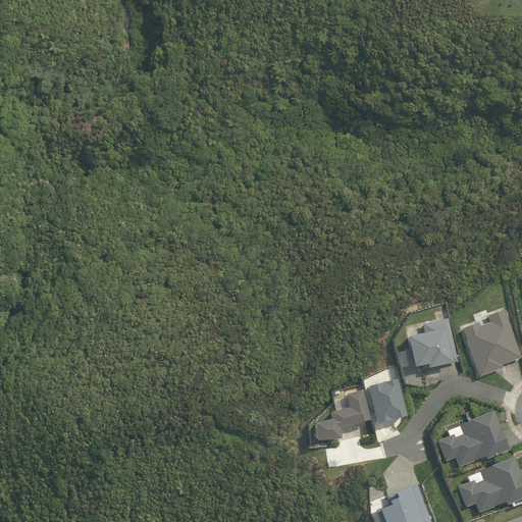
[(478,377),(503,369),(501,365),(521,358),(503,310),(487,316),(489,323),(478,326),(477,323),(462,328),(466,340),(465,341),(478,377)]
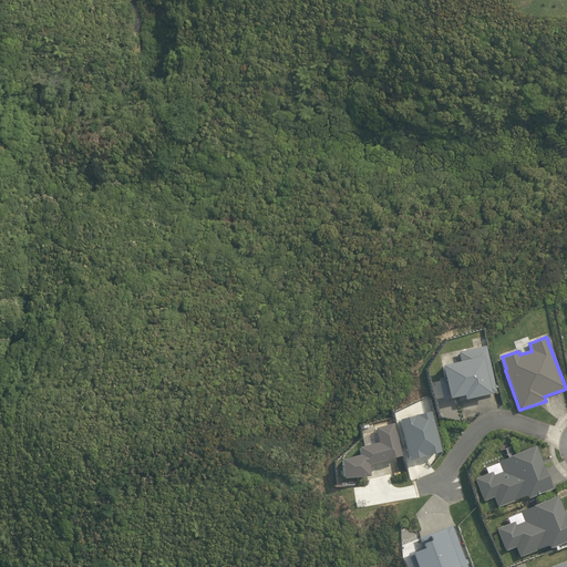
[(495,392),(485,346),(457,352),(459,362),(439,367),(442,378),(436,379),(442,401),(455,398),(456,402),(495,392)]
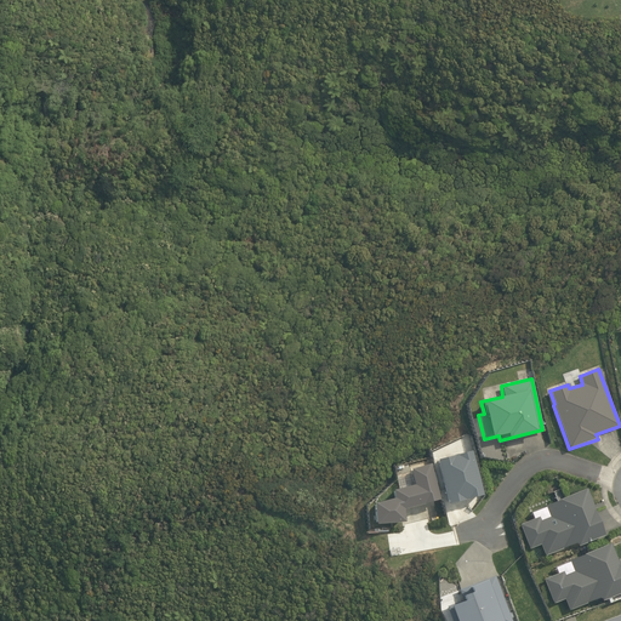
[(469,451),(434,460),(444,505),(480,495),(469,451)]
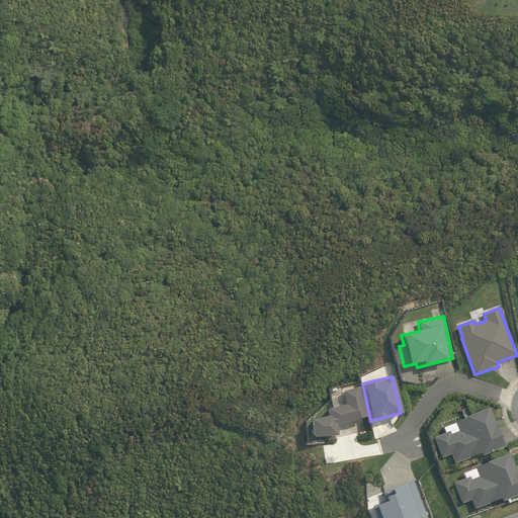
[(327,416),(309,420),(311,438),(335,436),(334,425),(364,417),(357,387),(339,392),(340,395),(328,398),(331,408),(325,410),(327,416)]
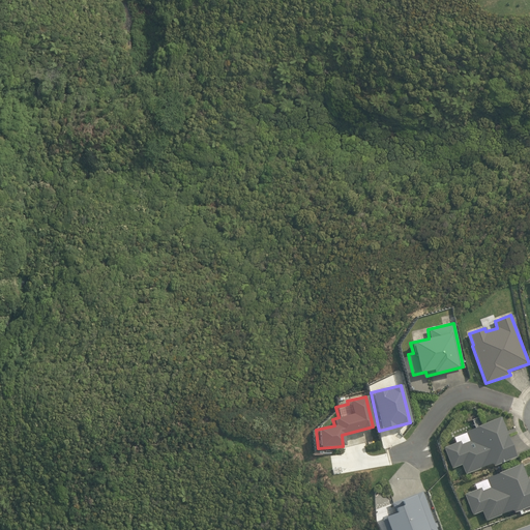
[(516,457),(500,417),(481,424),(474,428),(465,432),(465,433),(452,438),(454,443),(442,448),(450,469),(461,465),(464,475),(490,463),(492,467),(516,457)]
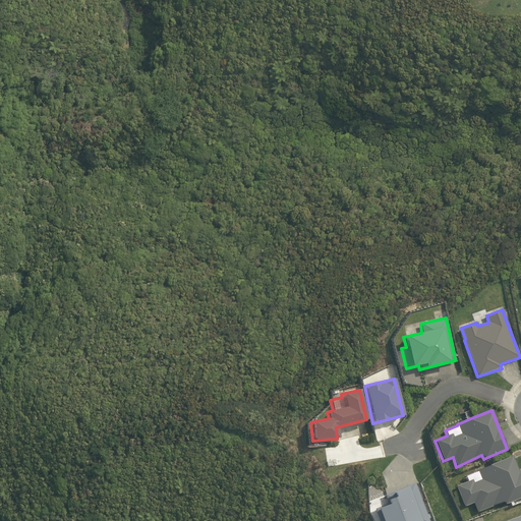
[(466,420),(473,417),(470,411),(464,414),(466,420)]
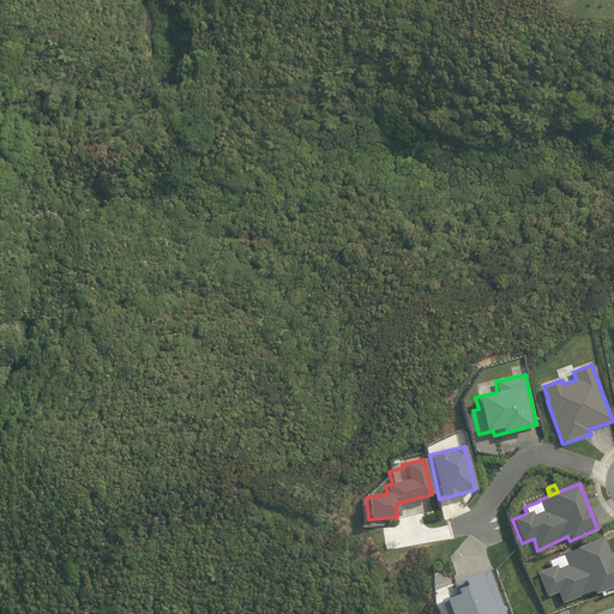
[(613,566),(602,537),(561,554),(563,555),(548,561),(551,567),(536,573),(546,597),(557,593),(561,603),(591,591),(594,595),(613,585),(613,566)]
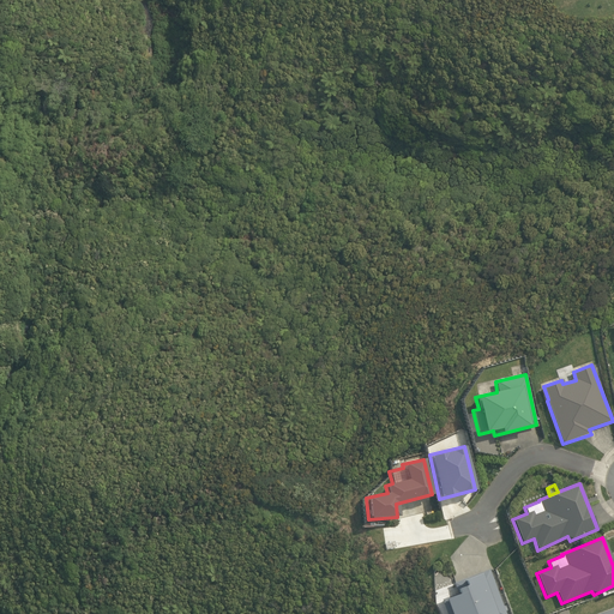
[(505,613),(488,570),(452,583),(456,595),(440,600),(445,613),(505,613)]
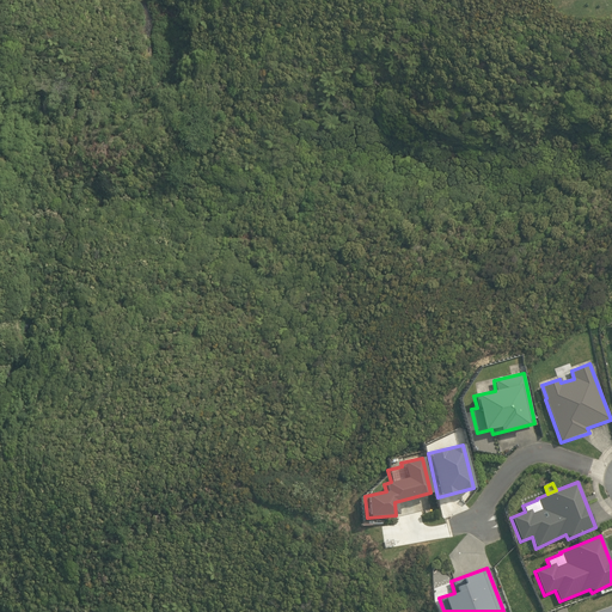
All buildings are outlined.
